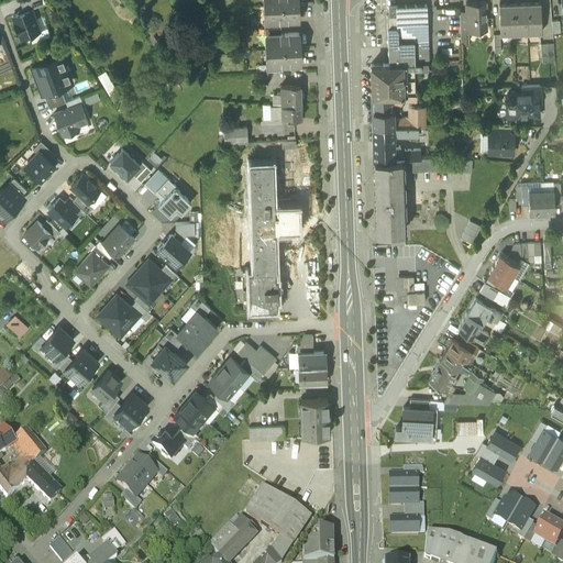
[(19,0),(24,11),(31,9),(42,6),(40,0),(19,0)]
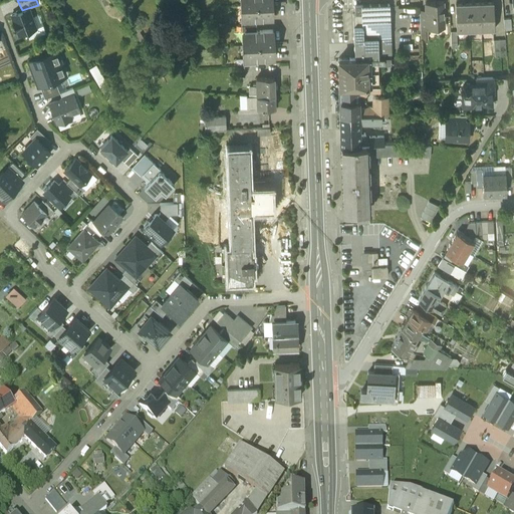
[(443,3),(426,4),(426,15),(427,27),(428,27),(444,26),(443,3)]
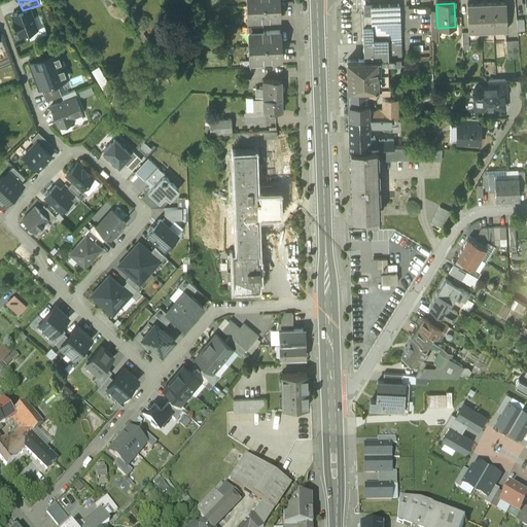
[(505,3),(492,4),(493,29),(505,28),(505,31),(506,31),(505,3)]
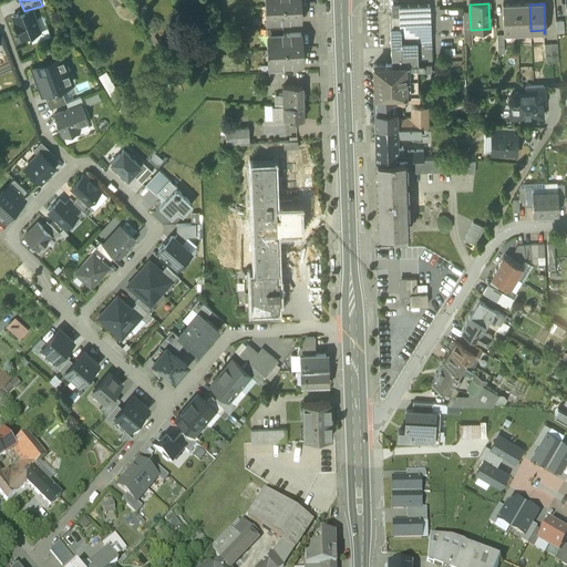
[(516,4),(502,6),(504,35),(504,32),(517,31),(516,4)]
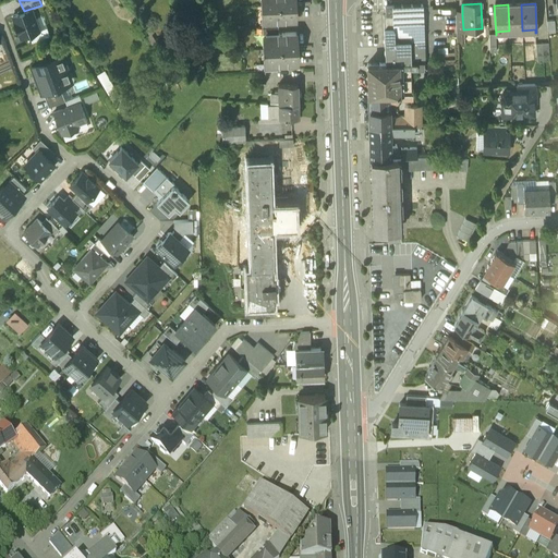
[(521,4),(508,4),(509,31),(522,31),(521,4)]
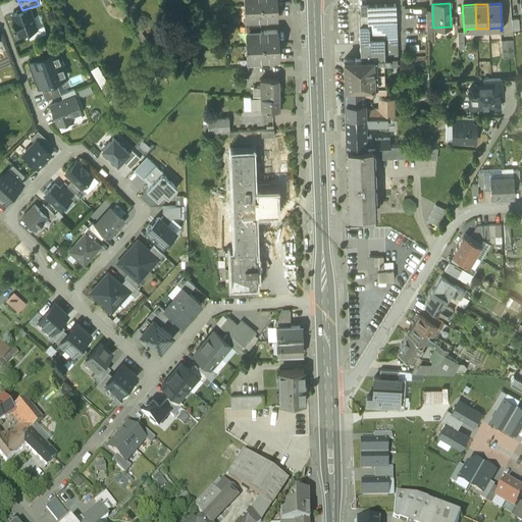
[(276,5),(247,6),(248,20),(260,19),(276,19),(276,10),(277,8),(276,7),(276,5)]
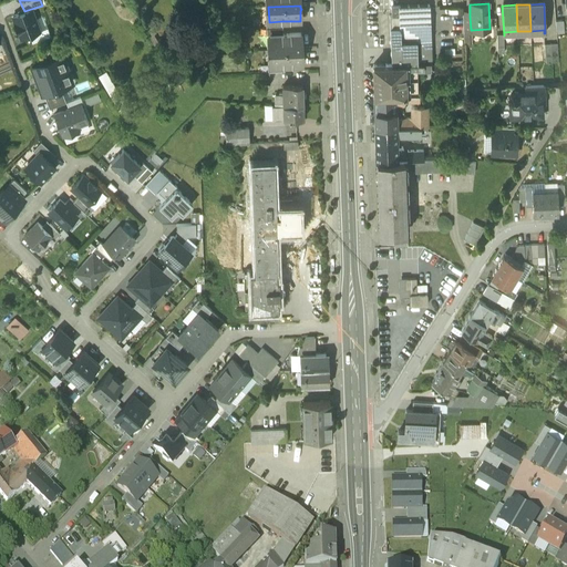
[(429,6),(391,7),(391,17),(390,17),(391,64),(416,64),(432,64),(431,41),(429,6)]
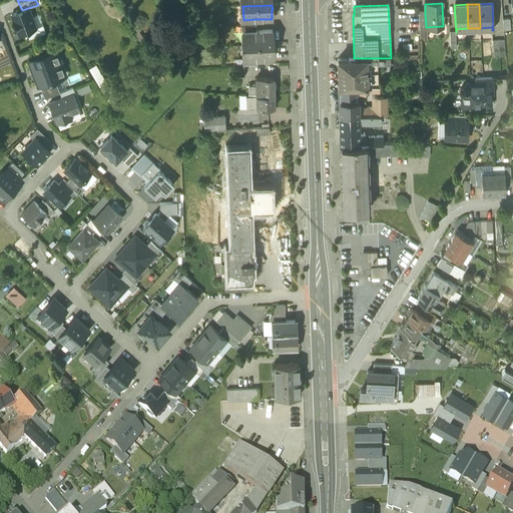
[(22,10),(11,14),(19,35),(35,29),(28,8),(22,10)]
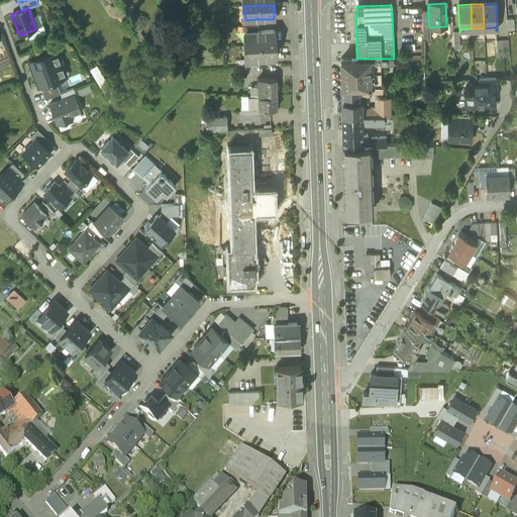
[(257,31),(245,32),(246,46),(275,45),(275,42),(276,41),(275,39),(275,31),(257,31)]
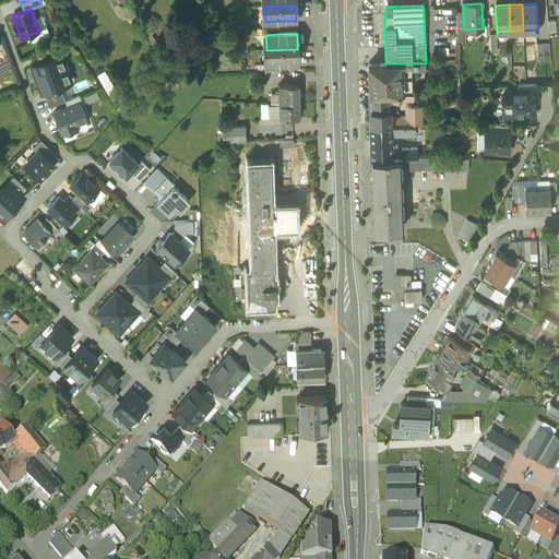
[(297,49),(266,50),(268,64),(280,64),(298,63),(298,55),(299,52),(297,51),(297,49)]
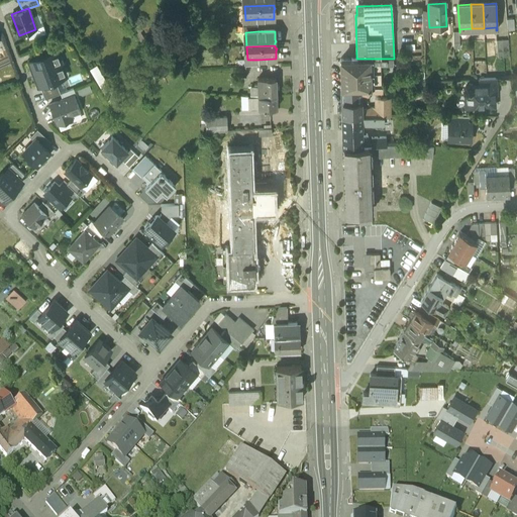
[(57,49),(28,61),(37,86),(66,76),(57,49)]
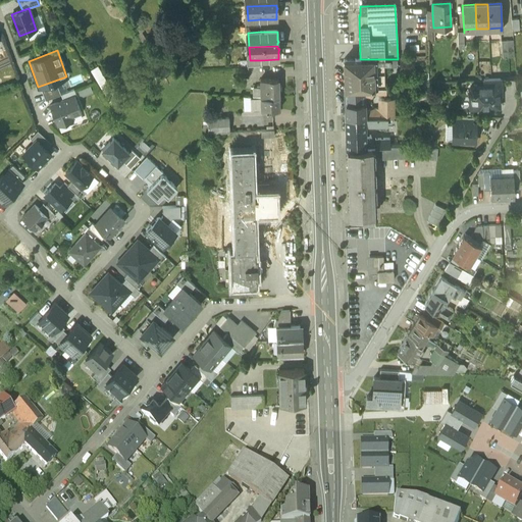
[(383,59),(360,59),(360,60),(344,60),(345,89),(371,88),(384,88),(383,59)]
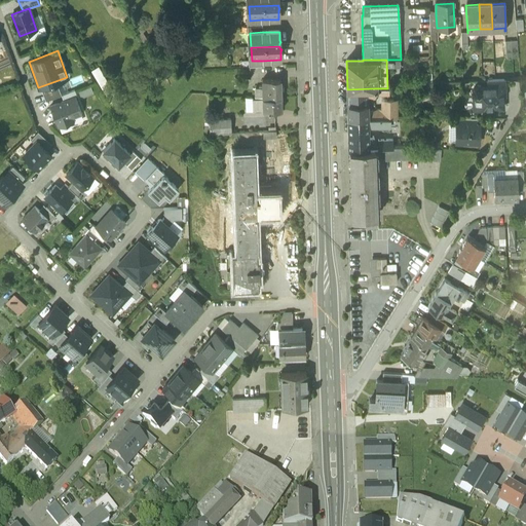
[(280,79),(262,79),(263,99),(280,99),(280,79)]
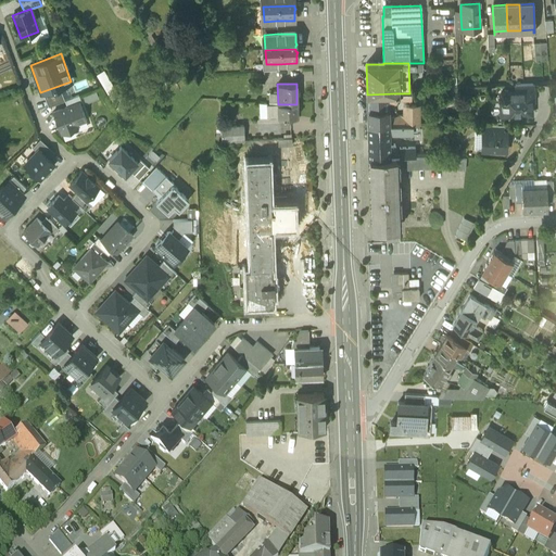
[(530,91),(515,92),(515,91),(501,91),(498,95),(498,99),(502,102),(502,114),(509,114),(513,117),(520,117),(523,114),(531,113),(530,91)]
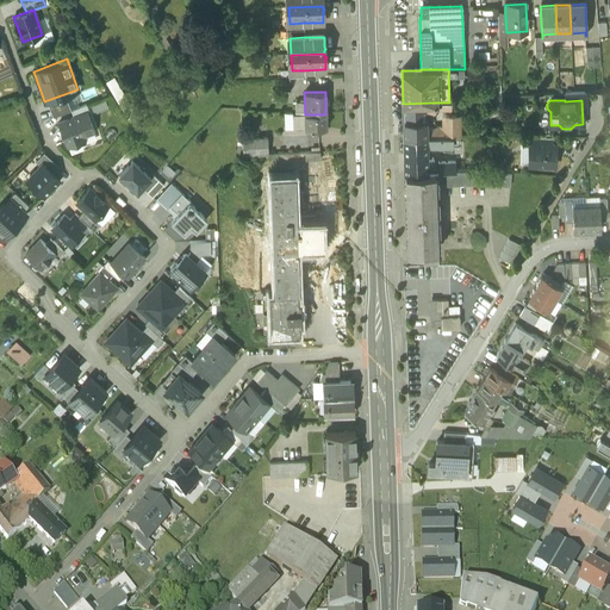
[(437,112),(437,109),(434,109),(434,103),(403,104),(403,113),(424,112),(435,112),(437,112)]
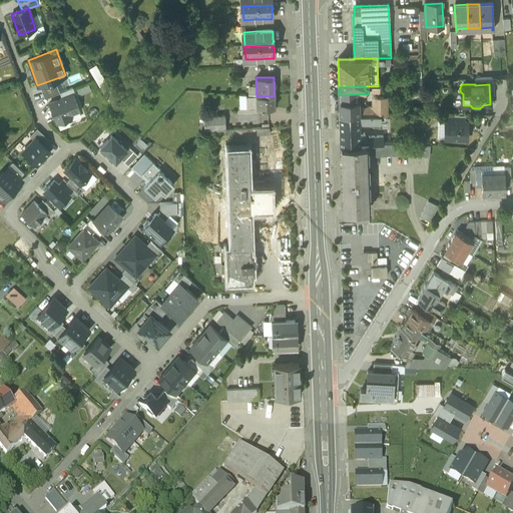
[(73,93),(48,102),(55,119),(56,119),(57,123),(72,117),(70,113),(79,110),(73,93)]
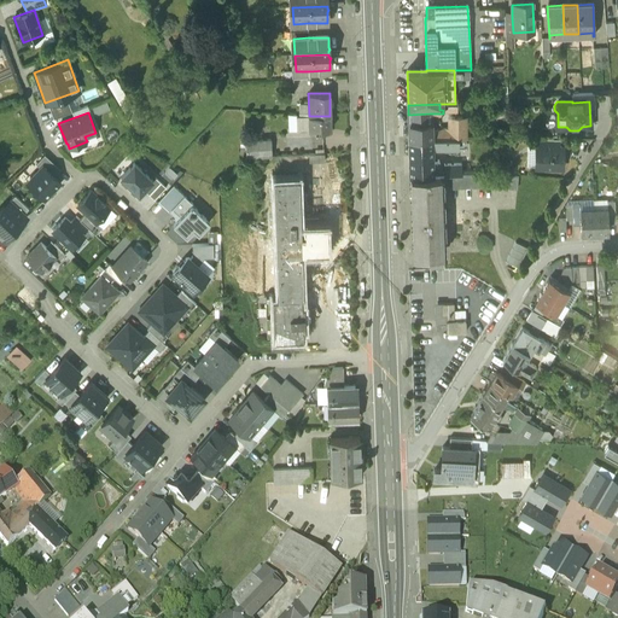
[(430,114),(408,115),(409,139),(431,138),(431,132),(430,114)]
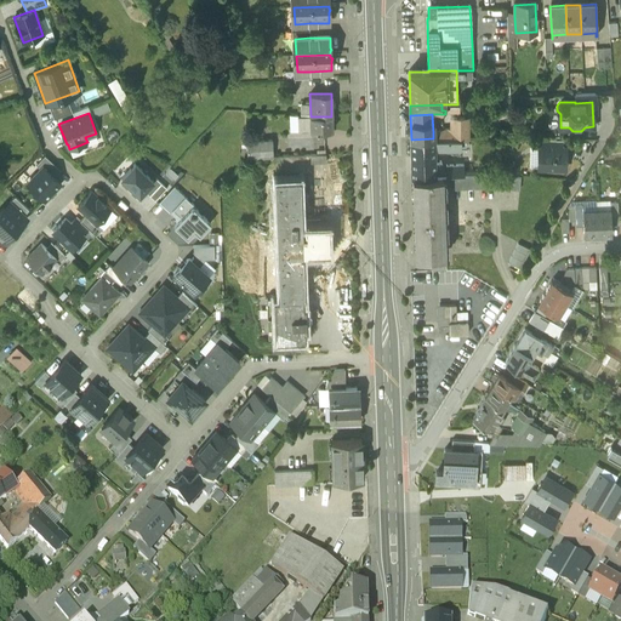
[(311,131),(311,117),(300,118),(300,131),(311,131)]
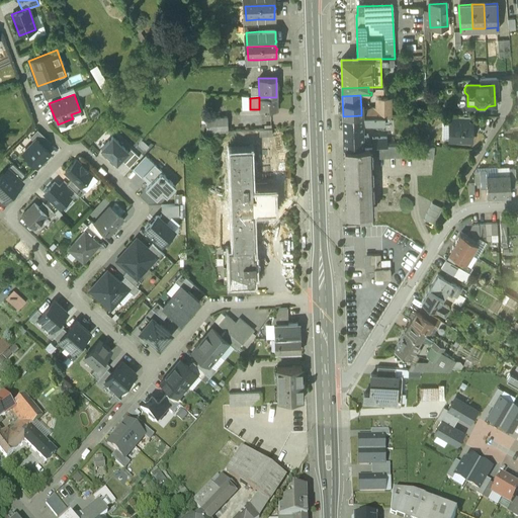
[(276,97),(259,97),(259,109),(270,108),(277,108),(276,97)]
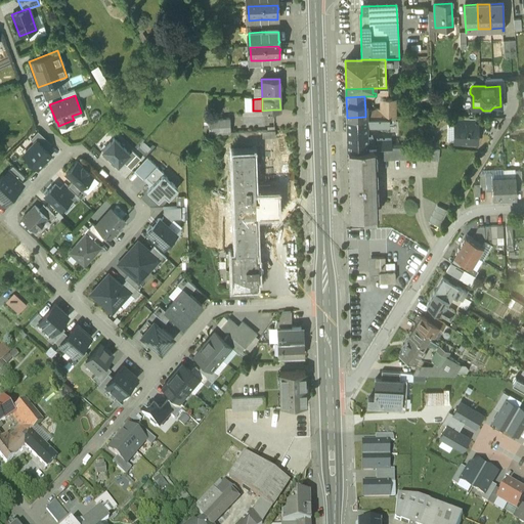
[(391,99),(383,99),(383,117),(392,118),(391,99)]
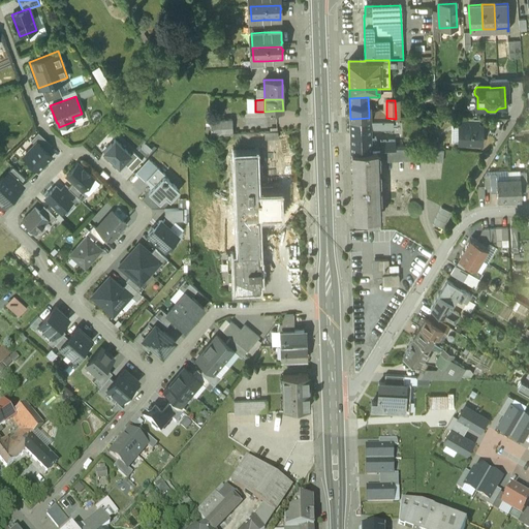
[(369,118),(350,119),(350,134),(369,133),(369,125),(369,118)]
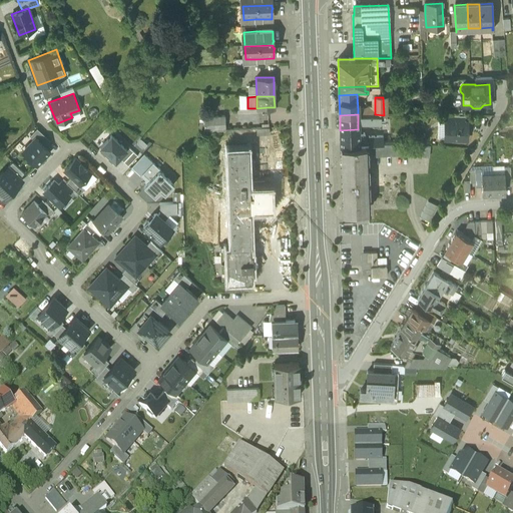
[(375,114),(358,114),(358,121),(364,121),(364,122),(376,122),(375,114)]
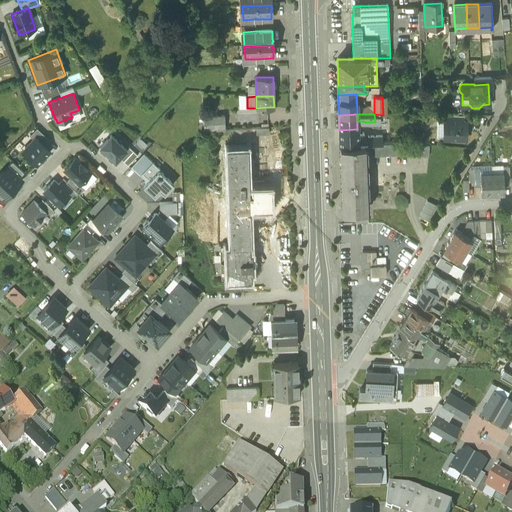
[(224,115),(204,116),(204,129),(225,129),(224,115)]
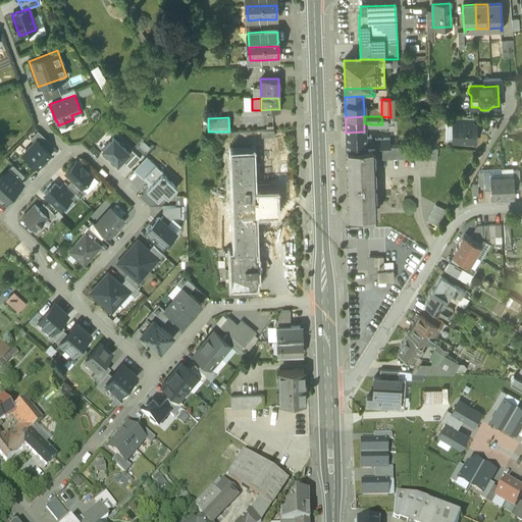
[(455,122),(453,122),(452,140),(474,141),(475,123),(472,123),(455,122)]
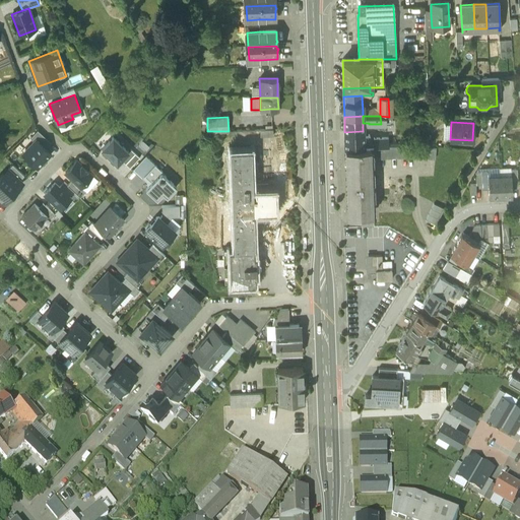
[(50,141),(37,129),(29,136),(34,140),(36,138),(46,146),(50,141)]
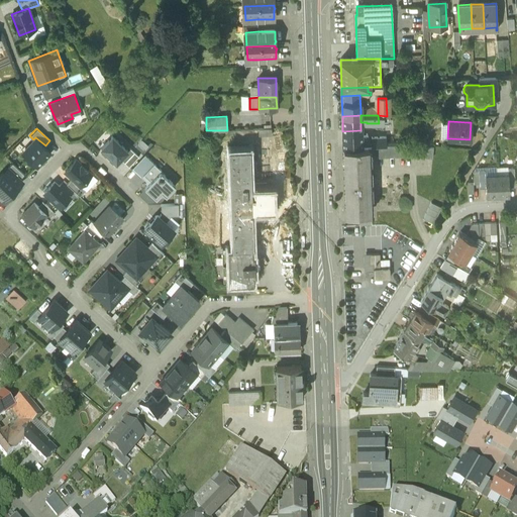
[(127,150),(112,135),(100,147),(115,162),(120,158),(127,150)]
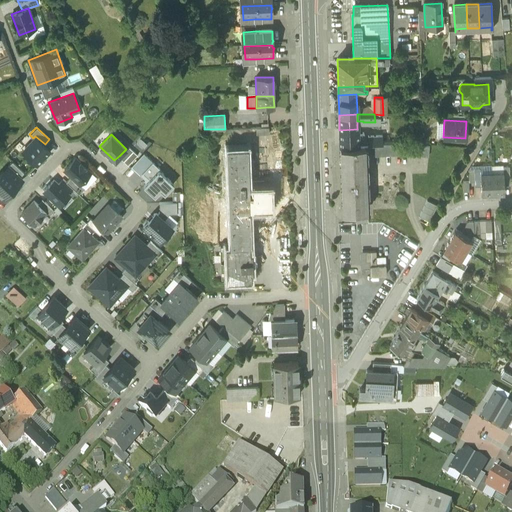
[(45,144),(35,136),(33,138),(22,150),(37,164),(50,150),(45,144)]
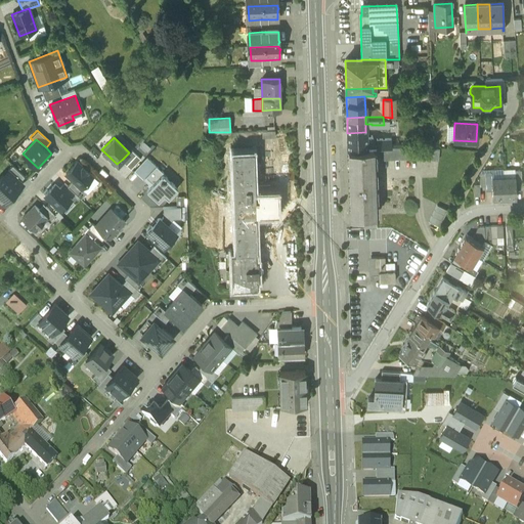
[(366,139),(347,139),(348,149),(366,148),(366,140),(366,139)]
